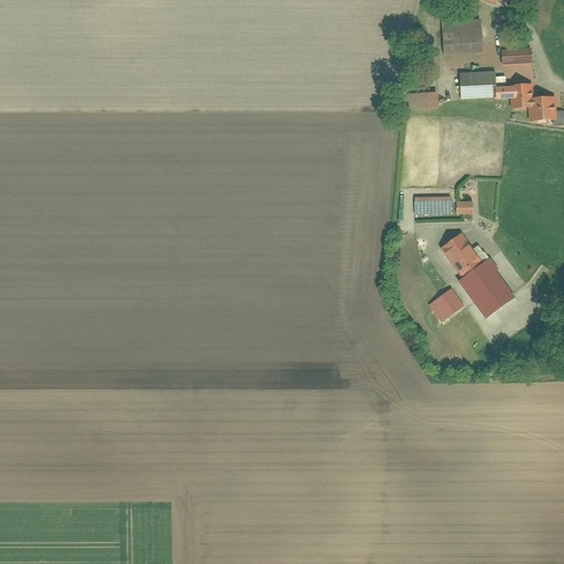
[(475,20),(441,22),(442,55),(477,53),(475,20)]
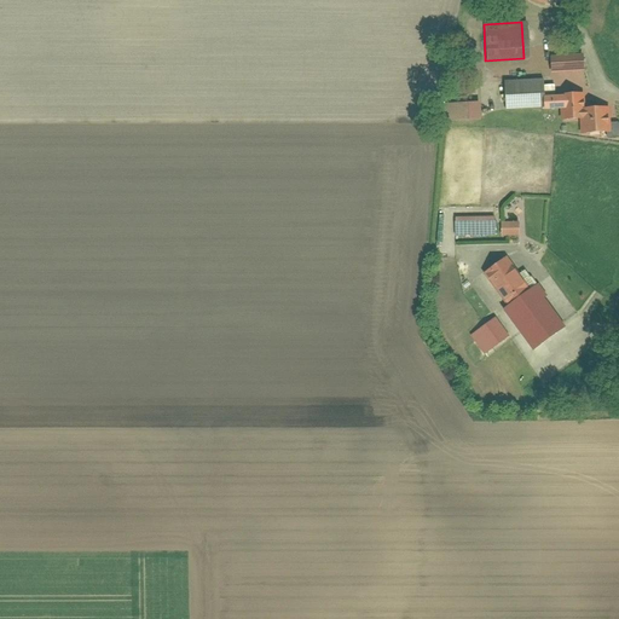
[(583,55),(550,56),(551,71),(583,70),(583,55)]
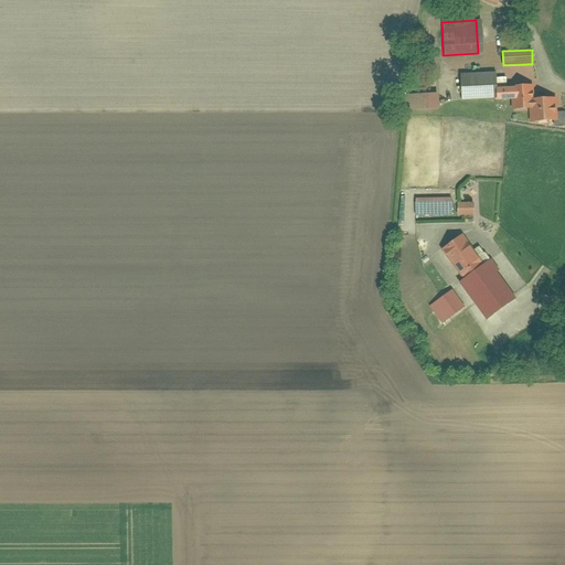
[(492,72),(459,73),(460,99),(493,97),(492,87),(492,72)]
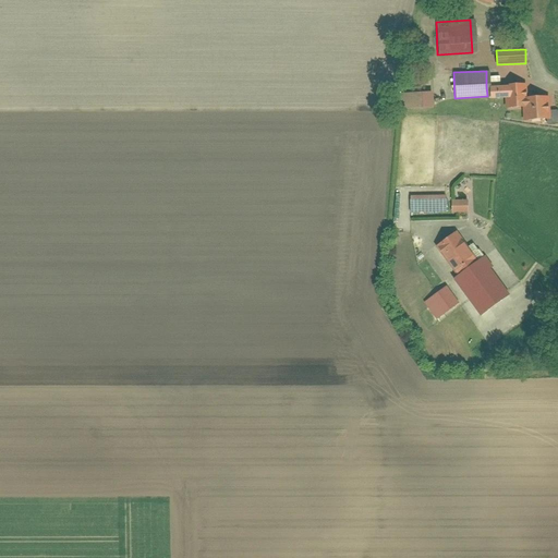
[(504,86),(486,86),(487,96),(504,96),(504,86)]
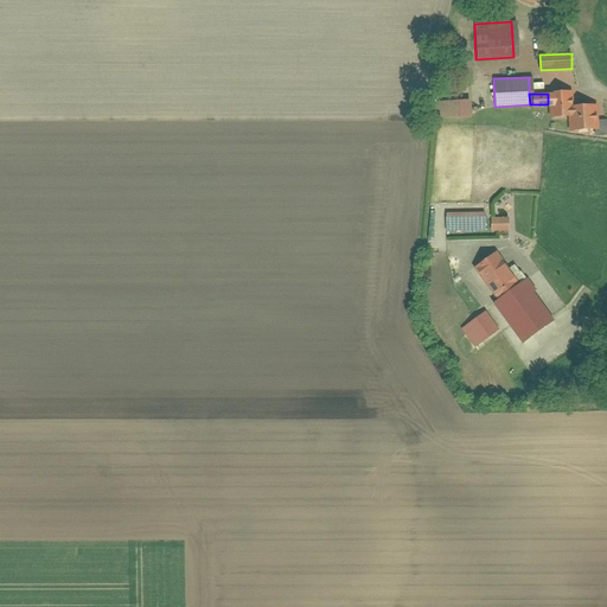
[(596,104),(572,106),(572,94),(548,94),(548,104),(548,119),(568,119),(568,129),(596,129),(596,104)]
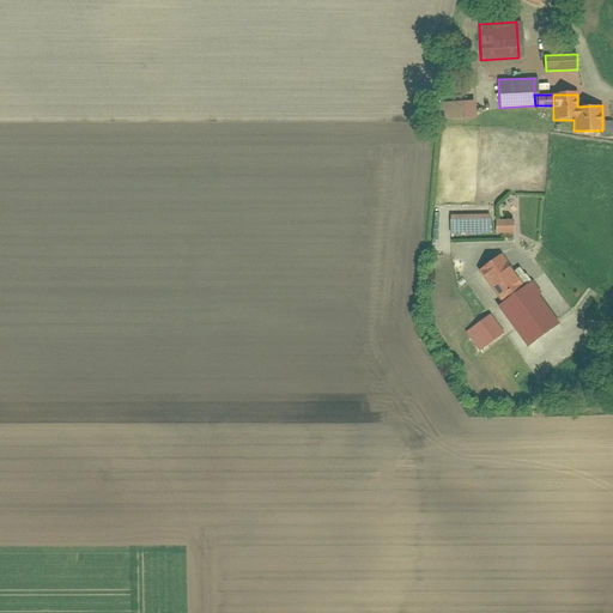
[(479,101),(444,102),(445,123),(480,121),(479,101)]
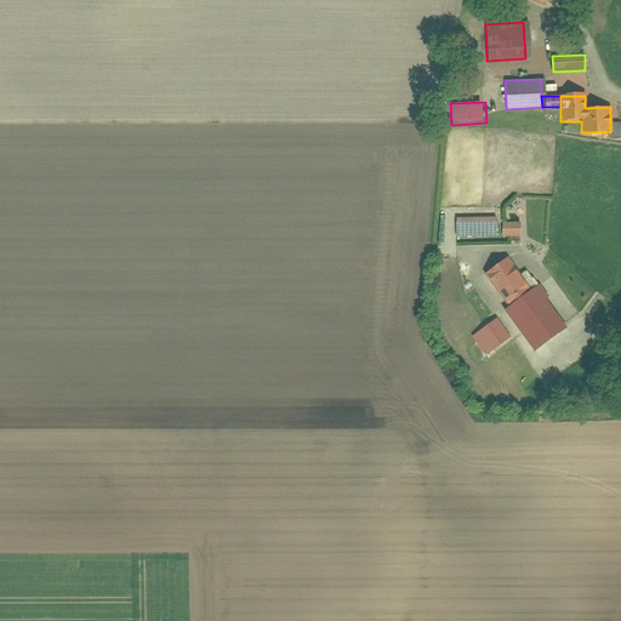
[(500,218),(460,220),(461,238),(501,238),(500,218)]
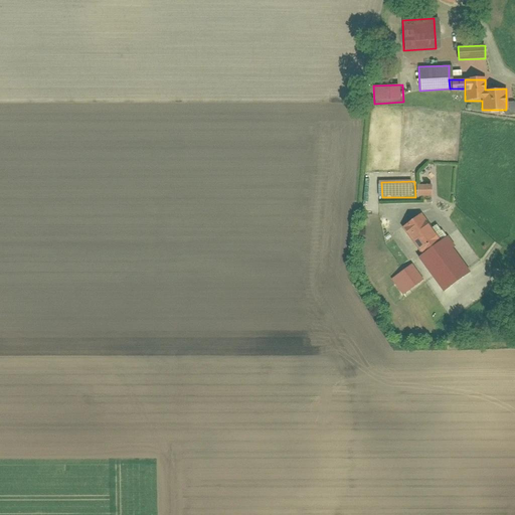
[(420,186),(419,186),(419,197),(434,196),(434,186),(420,186)]
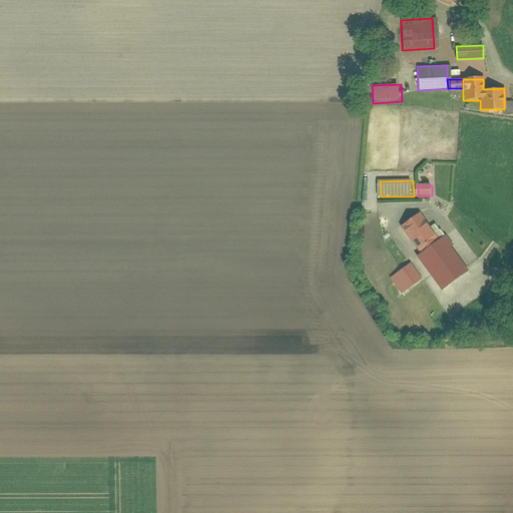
[(436,238),(418,212),(399,226),(417,251),(436,238)]
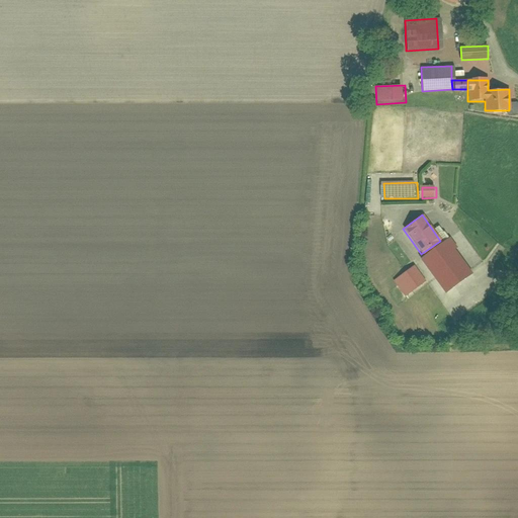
[(420,255),(446,292),(471,276),(444,238),(440,241),(421,254),(420,255)]
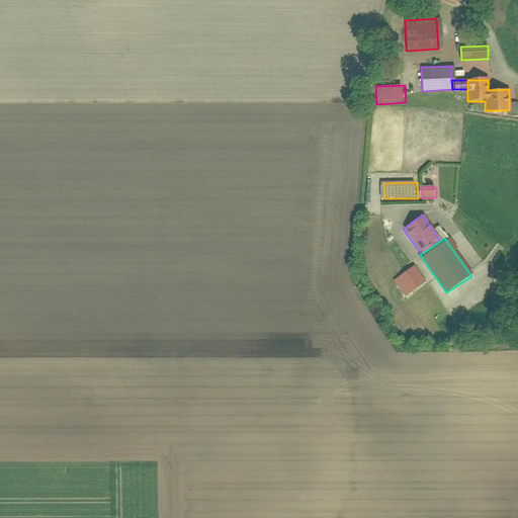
[(414,267),(394,281),(404,297),(425,282),(414,267)]
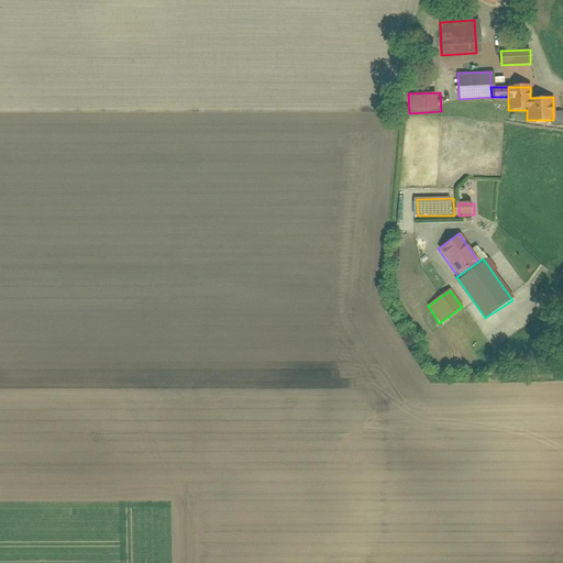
All buildings are outlined.
